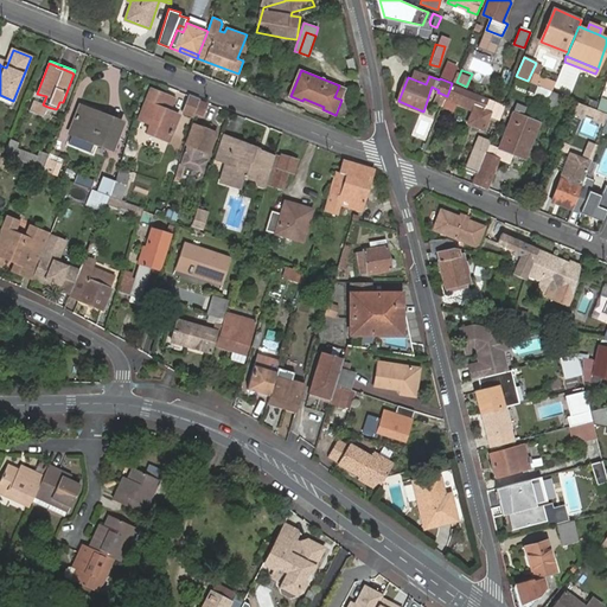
[(496,101),(453,84),(452,83),(447,96),(442,107),(454,112),(458,103),(474,109),(468,122),(484,128),(496,101)]
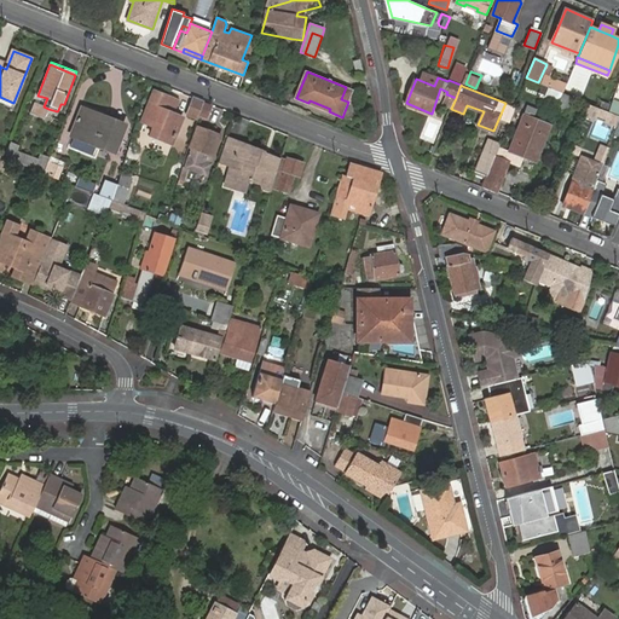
[(353,91),(346,87),(341,99),(348,102),(353,91)]
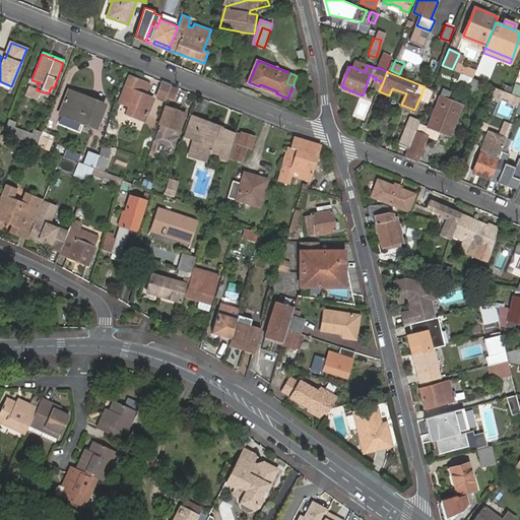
[(148,101),(150,95),(147,94),(150,84),(132,76),(122,103),(132,107),(129,114),(147,121),(153,103),(148,101)]
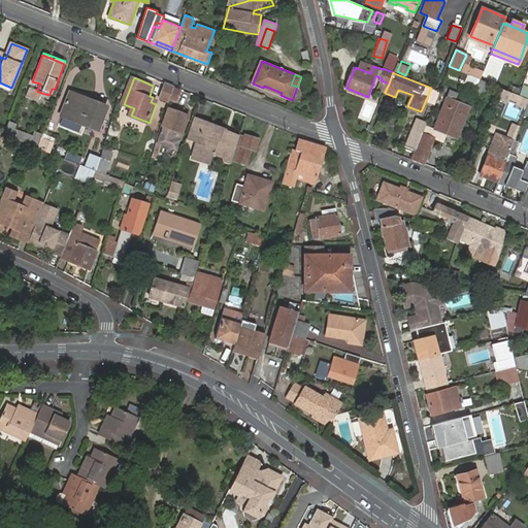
[(385,93),(389,84),(382,80),(377,90),(385,93)]
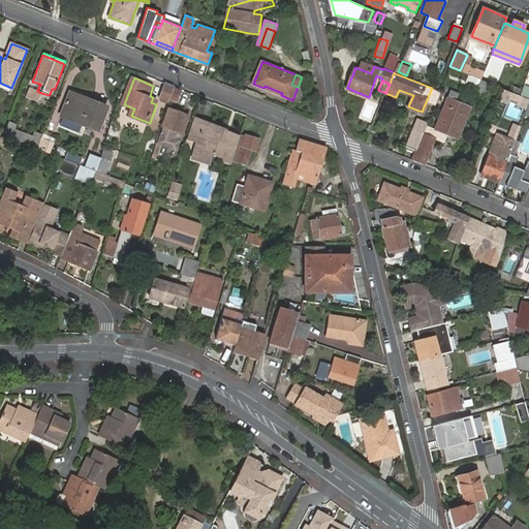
[(176,87),(166,83),(162,97),(170,101),(173,94),(176,87)]
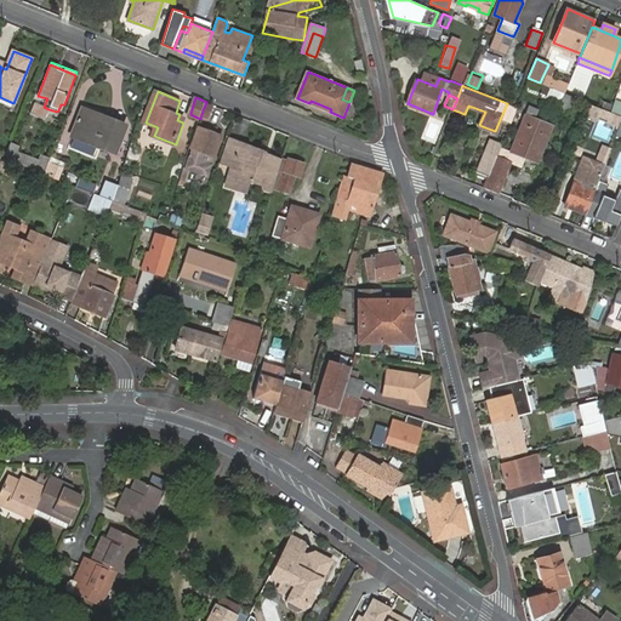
[(311,101),(309,103),(330,112),(331,109),(311,101)]
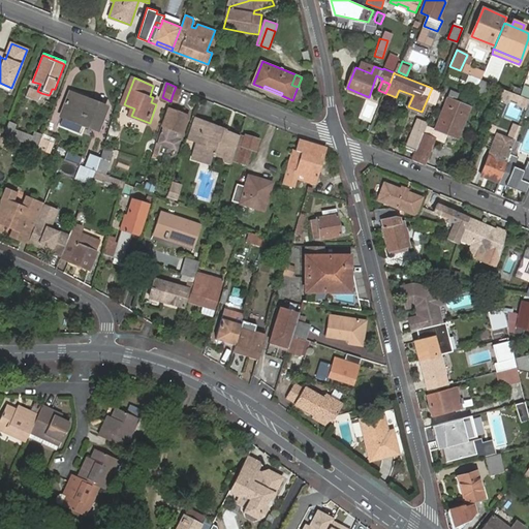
[(183,89),(176,87),(173,94),(180,97),(183,89)]
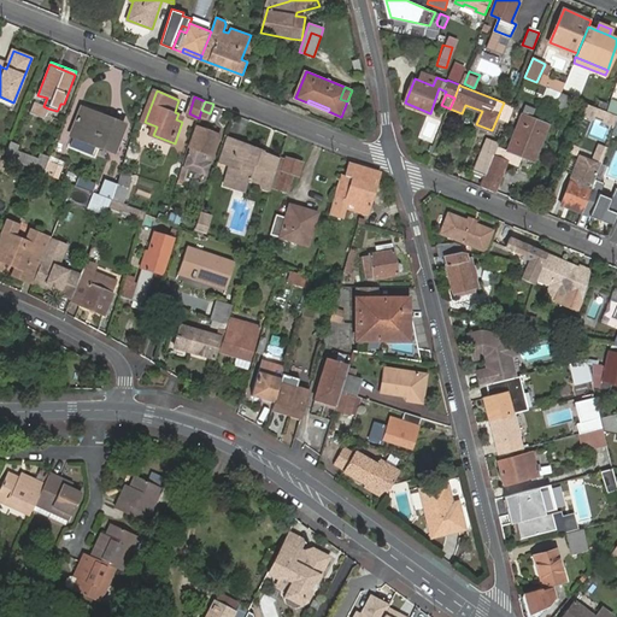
[(43,105),(35,103),(30,113),(45,118),(48,109),(43,106),(43,105)]
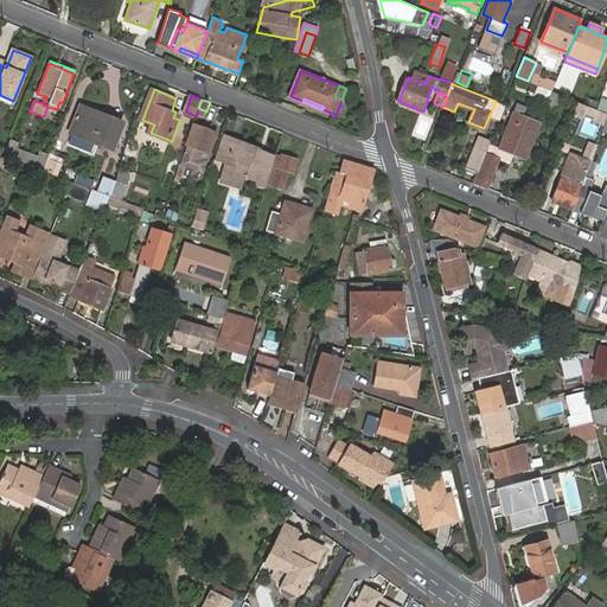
[(606,112),(579,101),(574,112),(581,115),(588,112),(598,116),(596,119),(606,122),(606,112)]
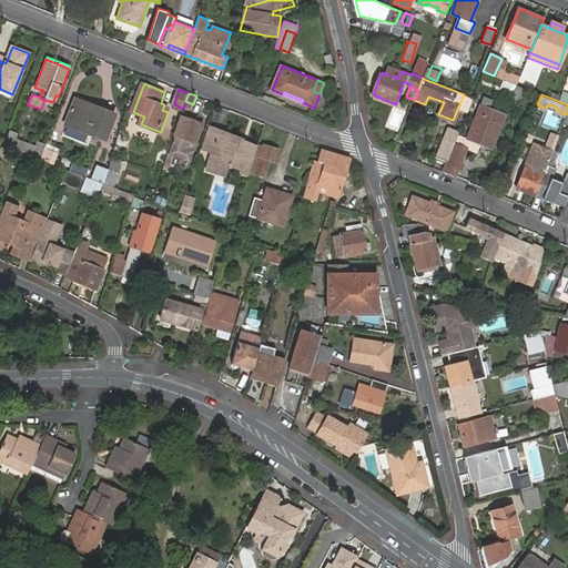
[(114,115),(75,101),(66,124),(68,124),(89,133),(104,140),(114,115)]
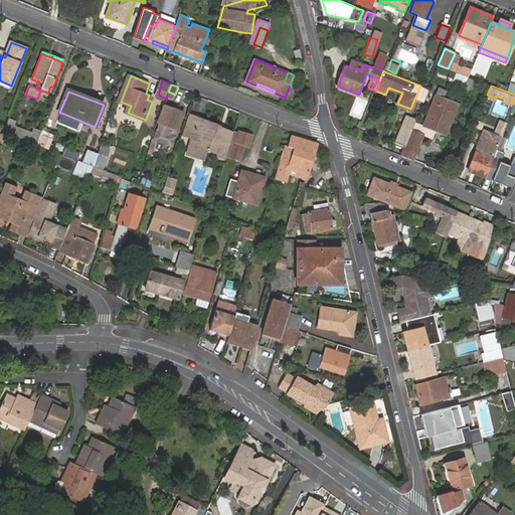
[(425,123),(447,131),(458,103),(437,94),(425,123)]
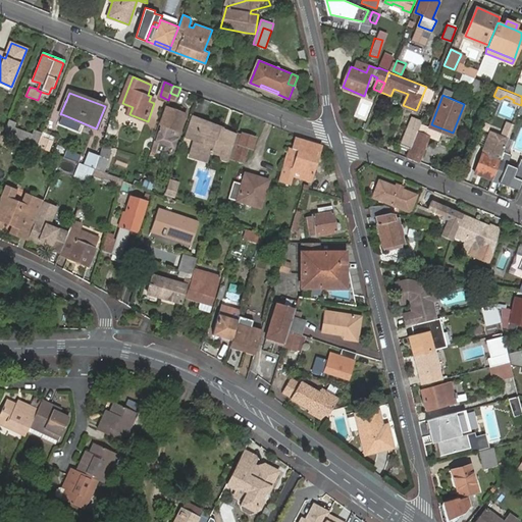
[(168,106),(158,135),(153,151),(157,153),(160,143),(175,148),(178,139),(171,137),(174,128),(181,131),(188,113),(168,106)]
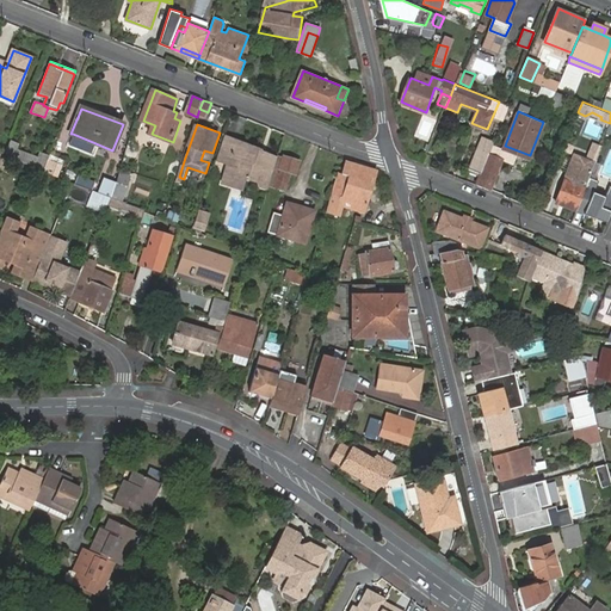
[(96,143),(73,134),(69,144),(91,154),(96,143)]
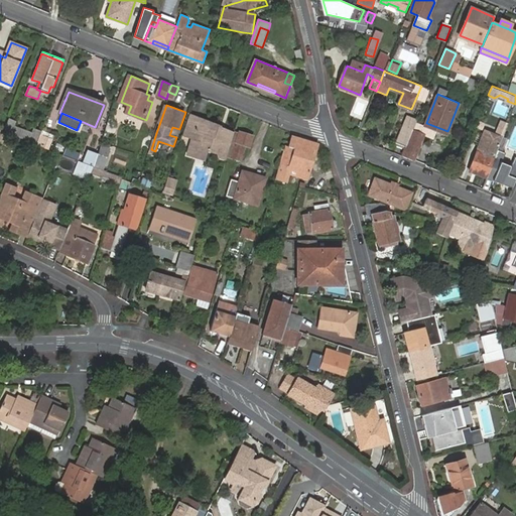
[(190,114),(183,135),(194,138),(189,150),(199,153),(200,150),(209,153),(217,155),(220,160),(226,162),(234,135),(219,129),(221,125),(190,114)]
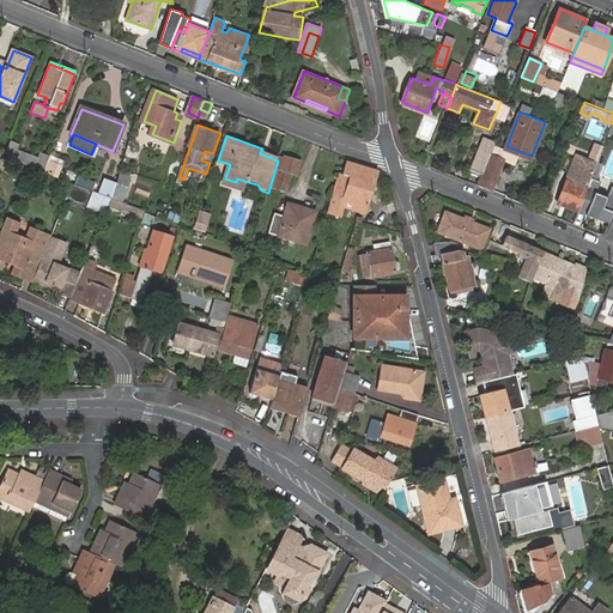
[(18,144),(11,141),(7,150),(5,156),(12,159),(18,144)]
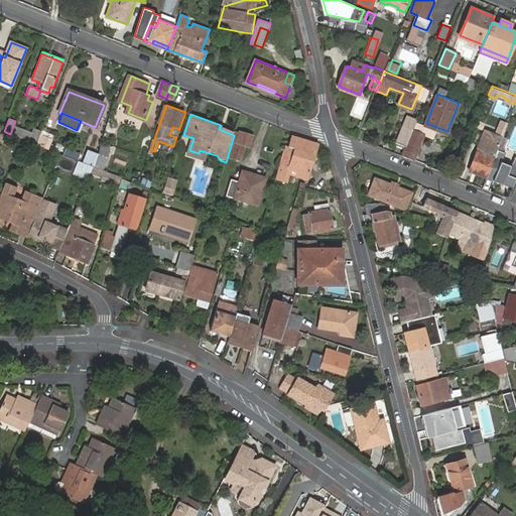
[(406,146),(412,130),(402,125),(396,142),(406,146)]
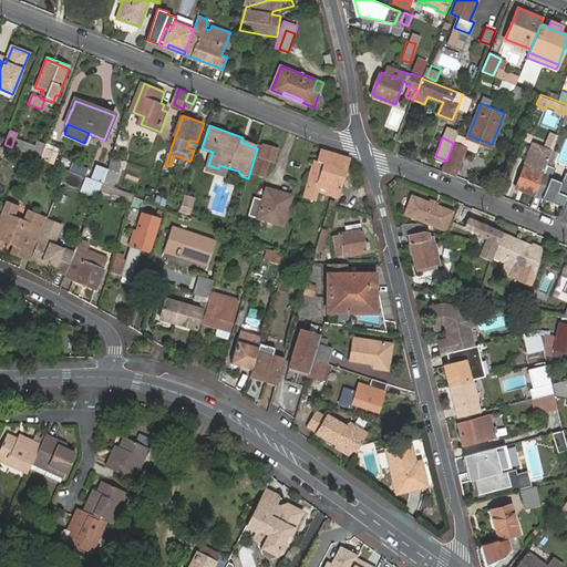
[(35,146),(16,138),(11,147),(26,153),(40,158),(45,145),(38,142),(35,146)]
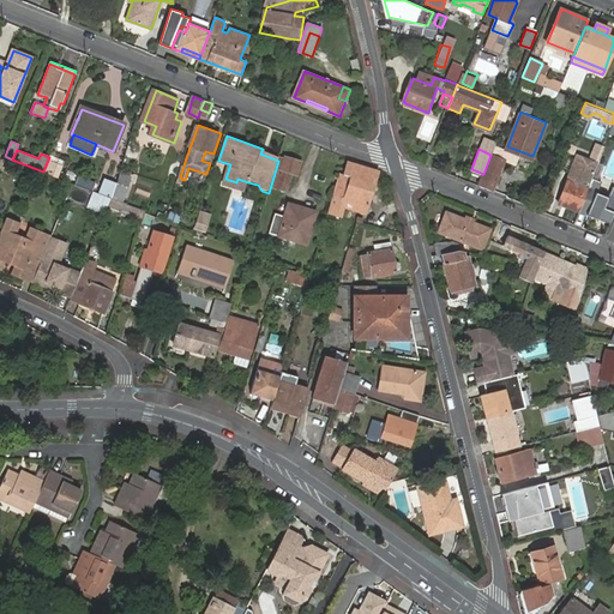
[(43,172),(56,176),(62,160),(50,155),(49,157),(43,172)]
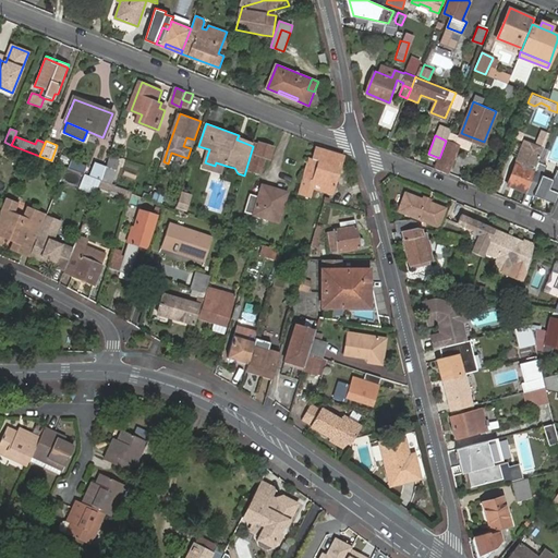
[(459,145),(446,141),(439,158),(435,168),(447,173),(459,145)]
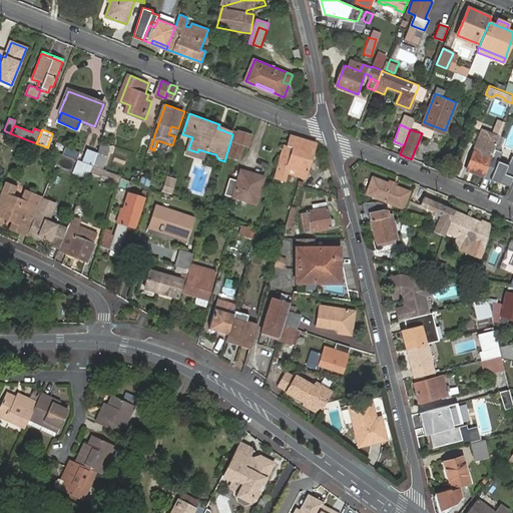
[(467,168),(485,176),(485,175),(487,169),(496,148),(500,136),(483,129),(467,168)]
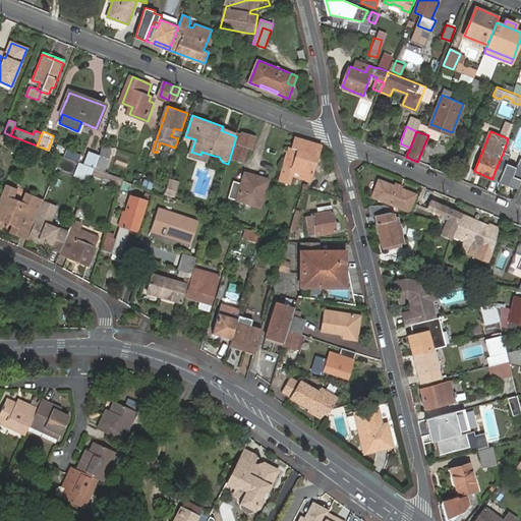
[(243,134),(236,157),(236,158),(244,161),(249,146),(253,147),(256,136),(244,132),(243,134)]
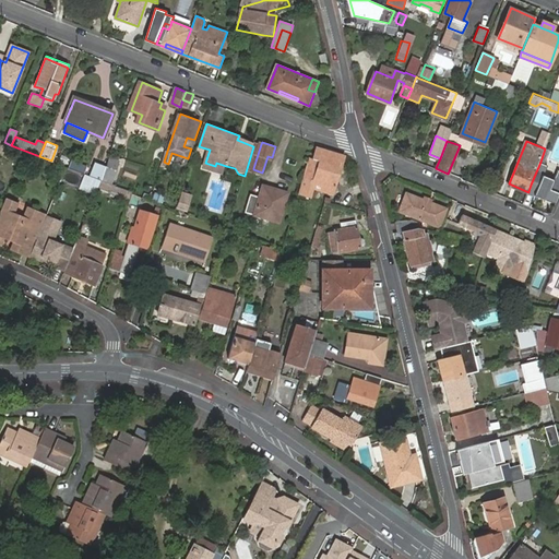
[(248,167),(253,168),(261,144),(257,143),(248,167)]
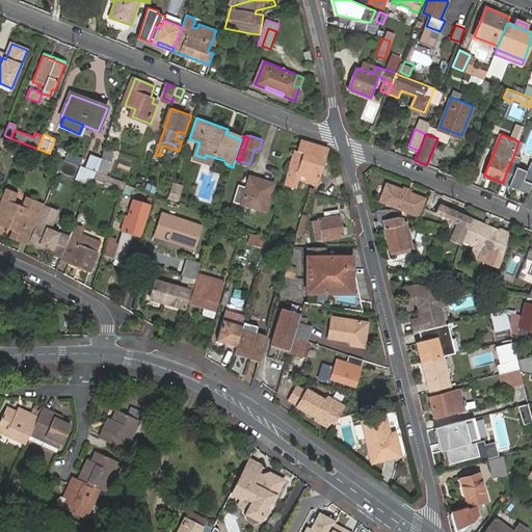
[(297,158),(293,157),(290,168),(285,185),(296,188),(298,180),(300,171),(320,178),(328,149),(303,141),(297,158)]
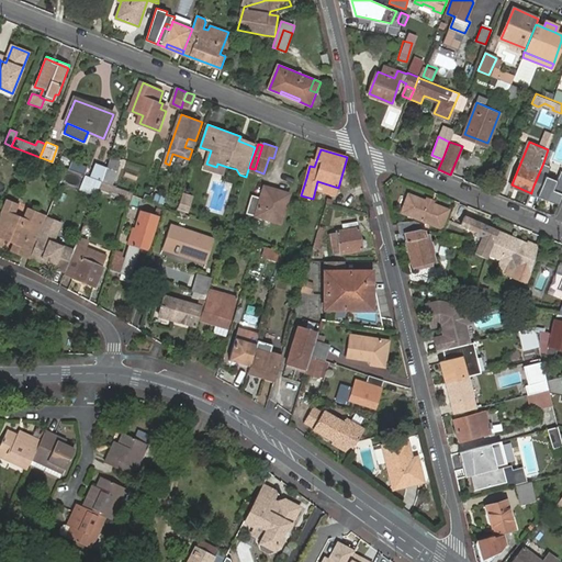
[(121,163),(111,158),(108,168),(103,182),(112,187),(121,163)]
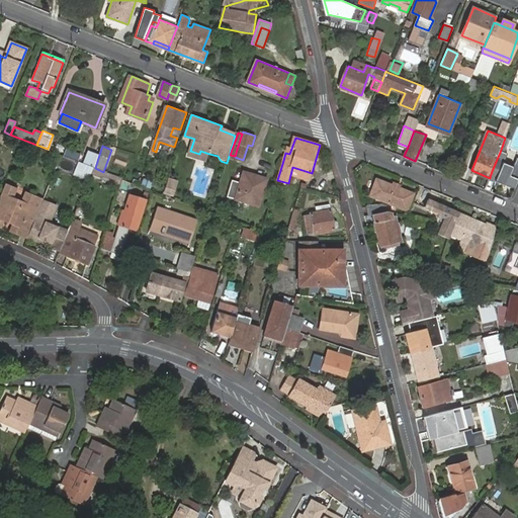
[(78,161),(80,154),(66,149),(64,155),(78,161)]
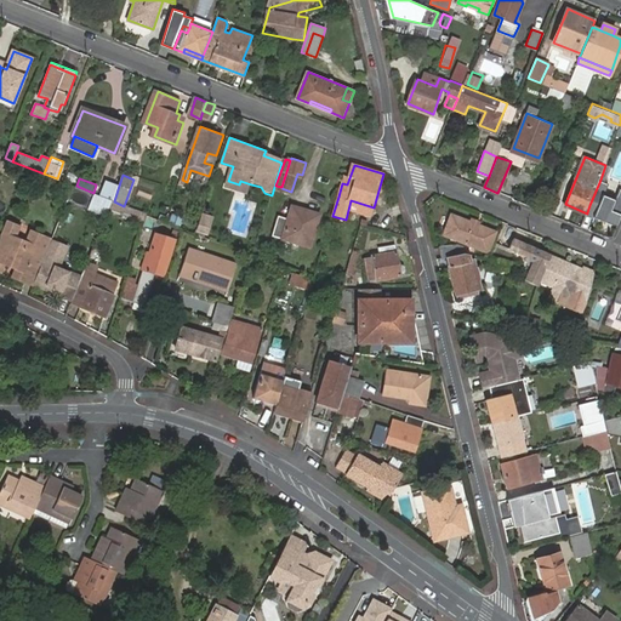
[(609,183),(600,180),(590,205),(598,209),(594,216),(619,227),(620,218),(620,188),(616,200),(604,195),(609,183)]
